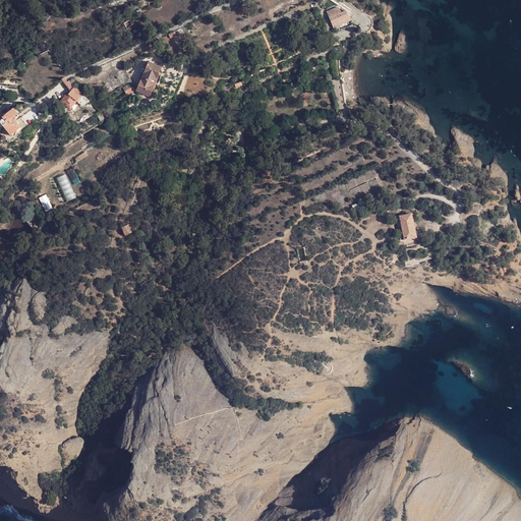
[(329,19),(341,13),(339,8),(327,13),(329,19)]
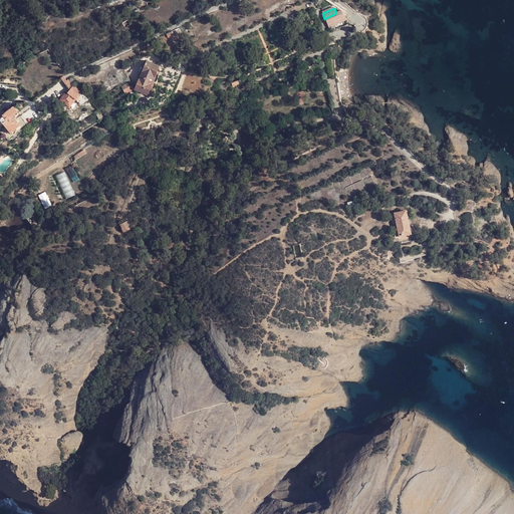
[(347,14),(344,11),(343,11),(338,13),(336,13),(324,19),(327,25),(348,16),(347,14)]
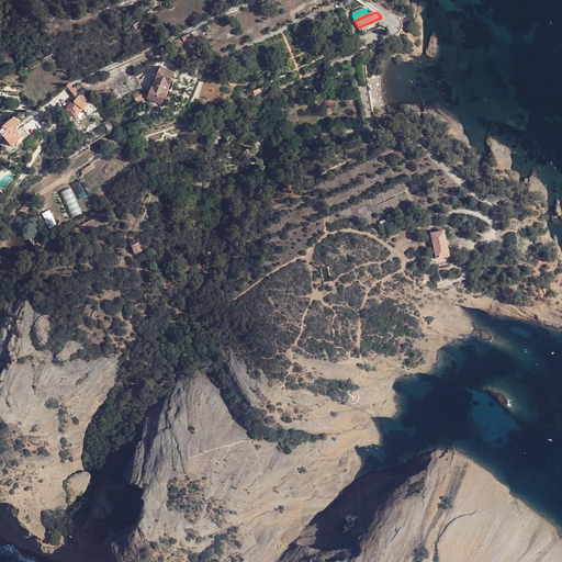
[(361,32),(381,23),(381,18),(358,27),(361,32)]
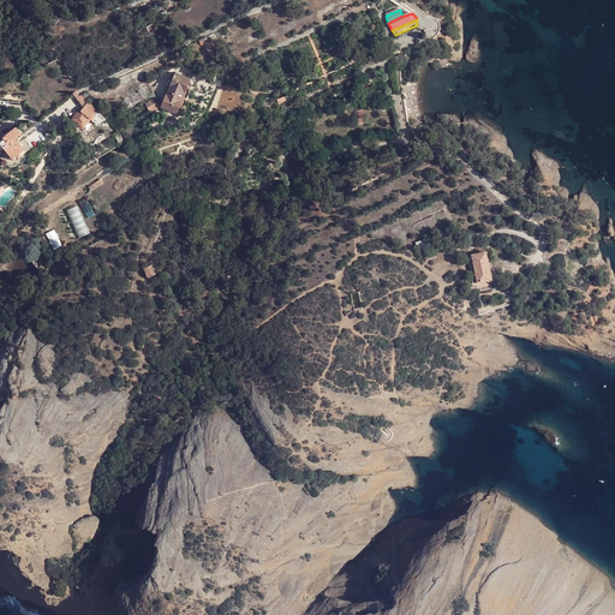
[(185,93),(191,78),(175,72),(160,108),(175,114),(181,100),(183,101),(186,93),(185,93)]
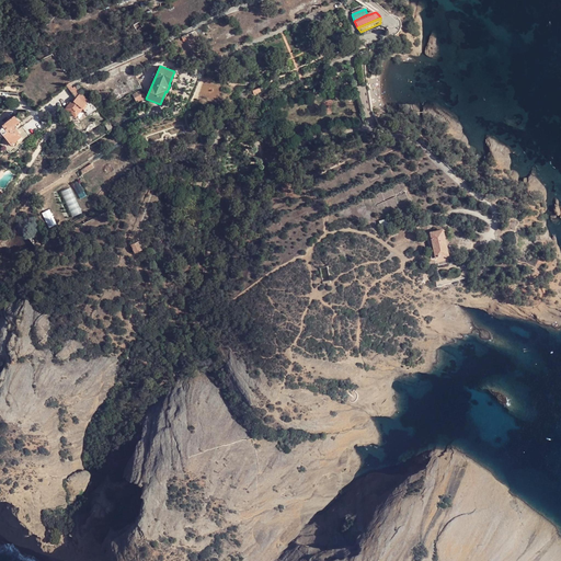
[(80,92),(76,87),(70,90),(76,99),(78,95),(80,92)]
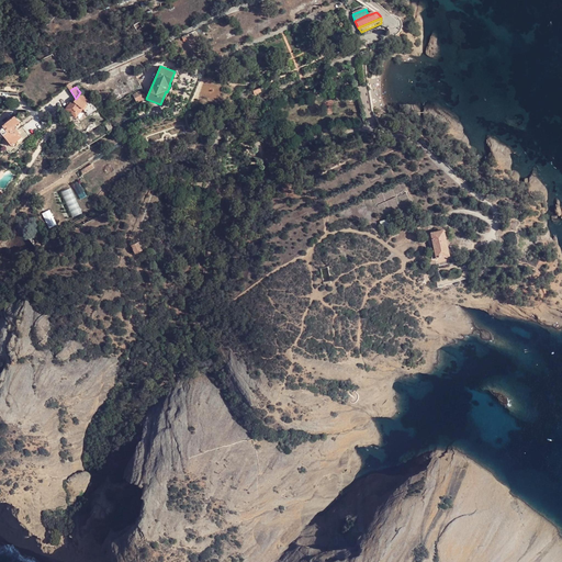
[(87,103),(89,101),(80,92),(78,96),(87,103)]
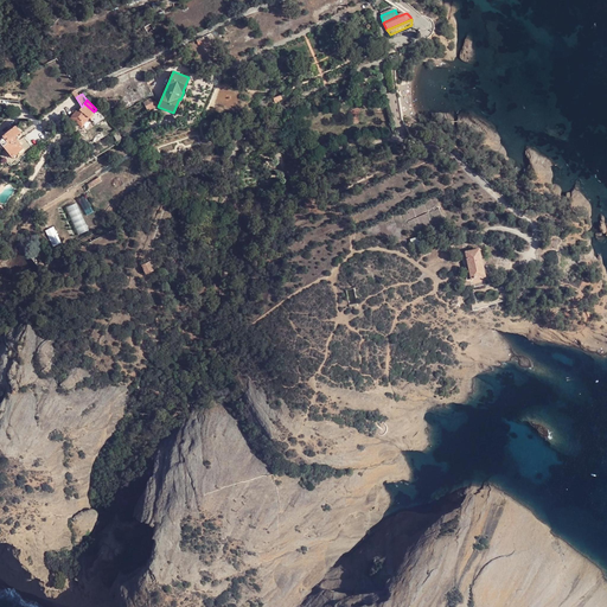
[(148,112),(158,107),(155,102),(146,107),(148,112)]
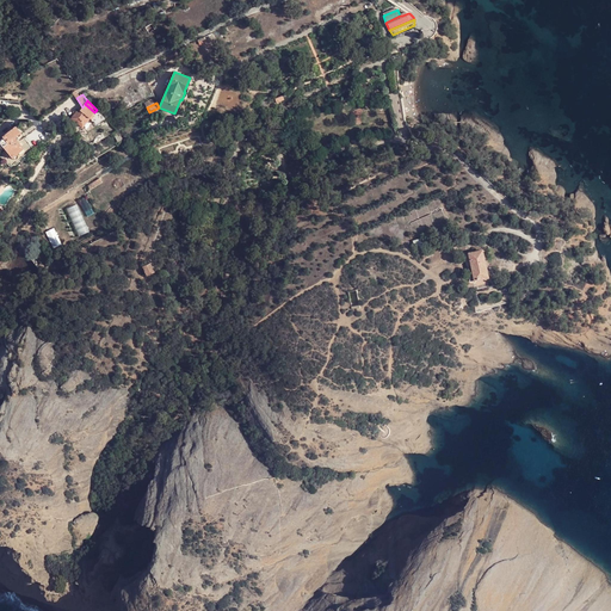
[(84,127),(94,113),(94,112),(85,104),(82,107),(79,112),(78,111),(72,117),(84,127)]
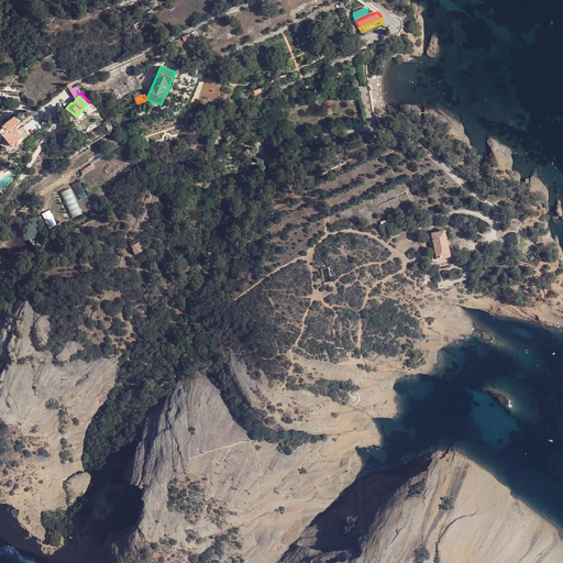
[(107,109),(124,99),(122,96),(106,107),(107,109)]
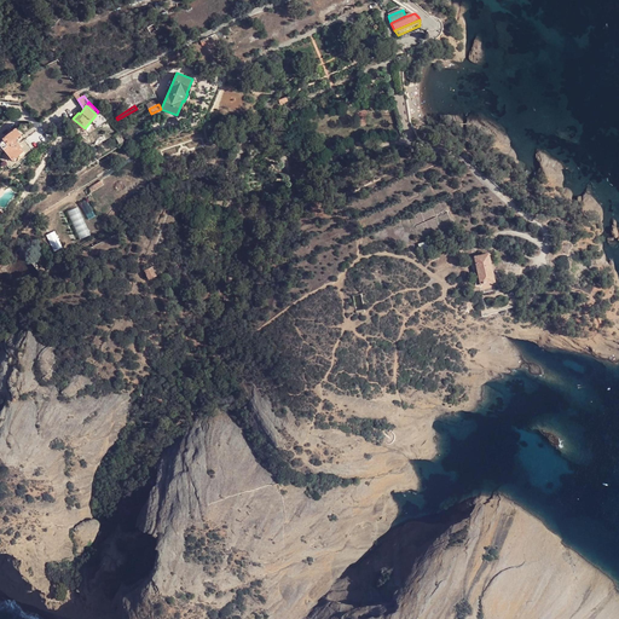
[(13,160),(19,157),(25,152),(18,140),(23,137),(17,128),(1,139),(3,140),(0,140),(0,152),(6,150),(12,160),(13,160)]
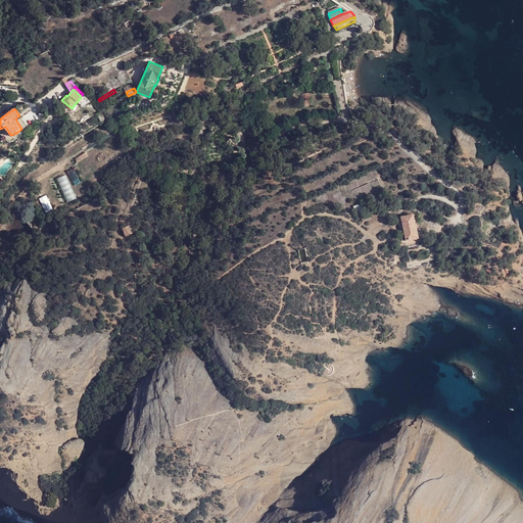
[(65,175),(57,179),(68,201),(76,197),(65,175)]
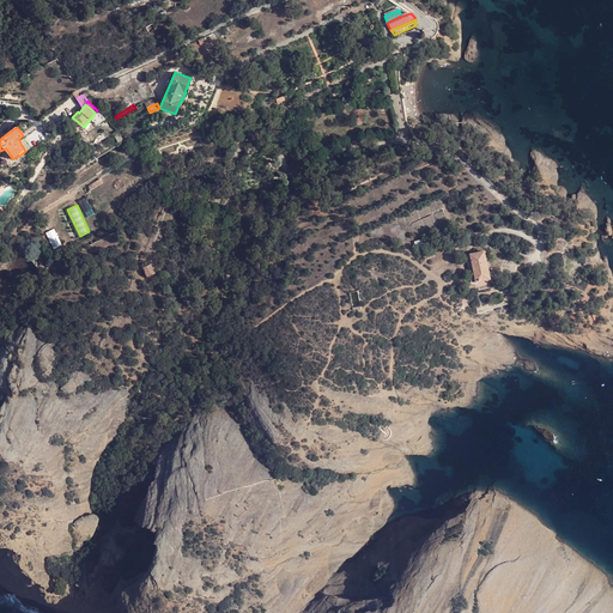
[(19,243),(24,249),(30,244),(26,238),(19,243)]
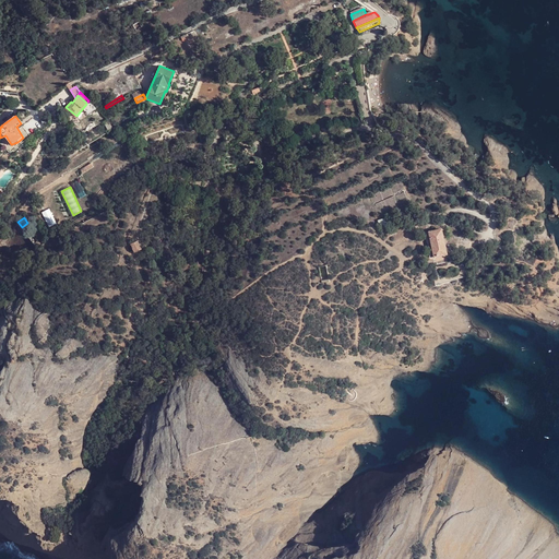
[(382,229),(392,227),(390,218),(380,222),(382,229)]
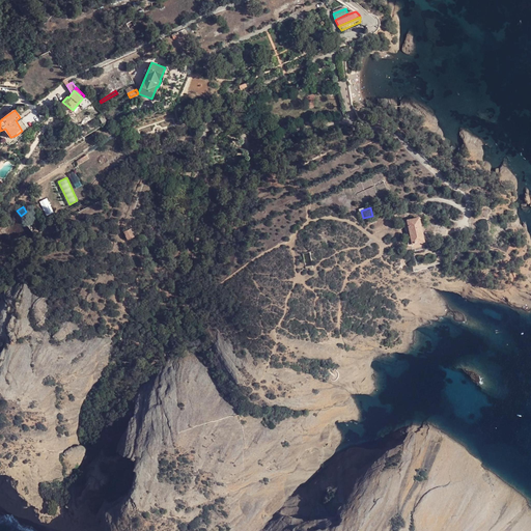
[(423,217),(408,220),(411,236),(412,236),(413,243),(427,241),(423,217)]
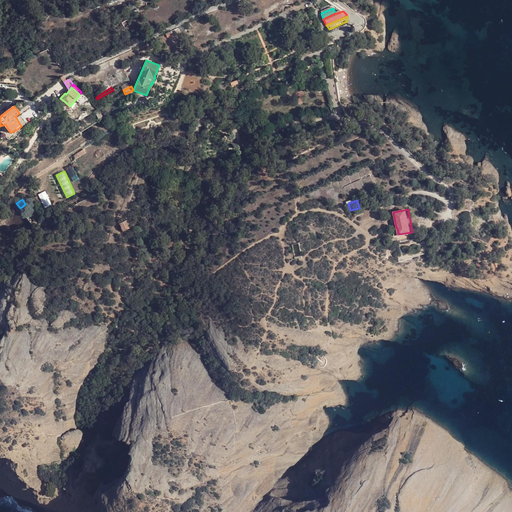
[(130,227),(126,220),(120,222),(123,230),(130,227)]
